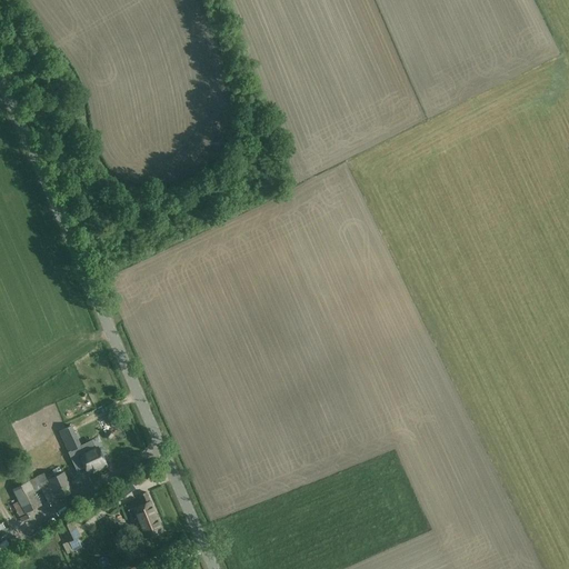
[(80,447),(75,432),(61,438),(68,452),(80,447)]
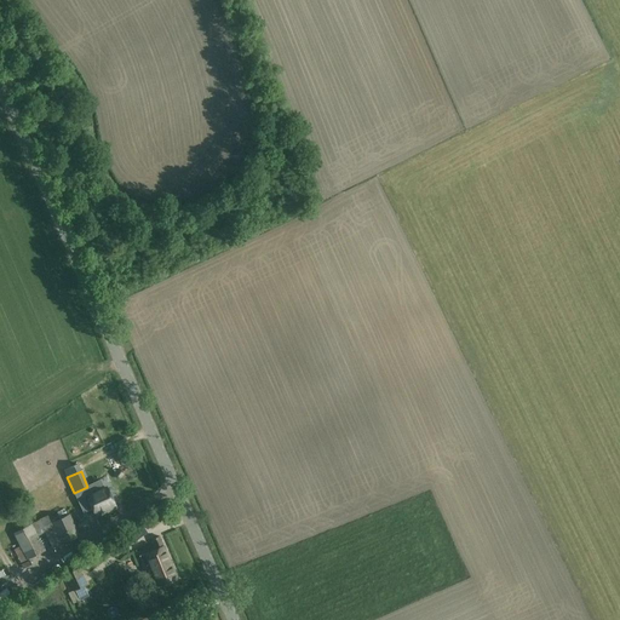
[(87,487),(74,493),(84,512),(93,509),(96,516),(107,511),(105,507),(114,504),(107,487),(104,488),(91,494),(87,487)]
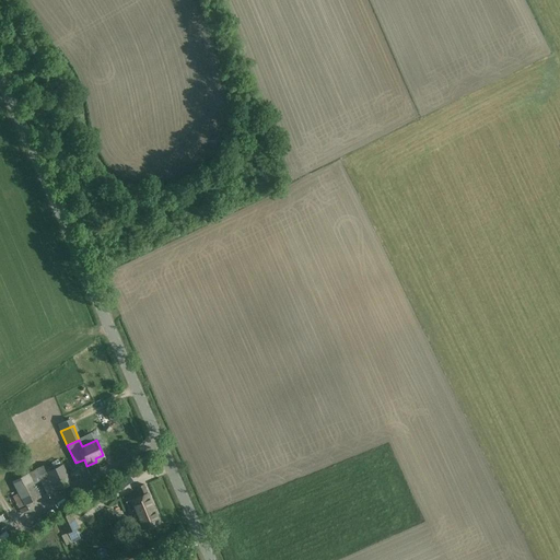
[(47,471),(38,476),(41,480),(47,494),(71,483),(62,464),(47,471)]
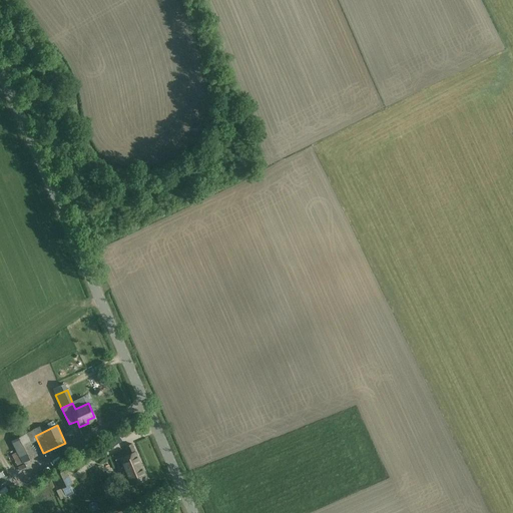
[(31,431),(27,434),(31,443),(37,440),(35,436),(43,432),(40,427),(31,431)]
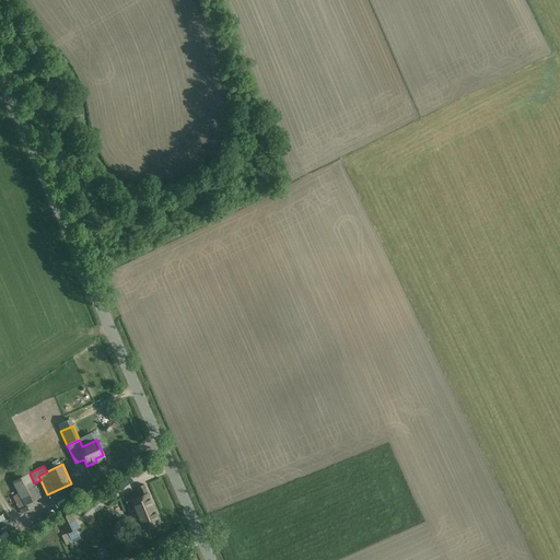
[(117,490),(132,479),(126,470),(111,481),(117,490)]
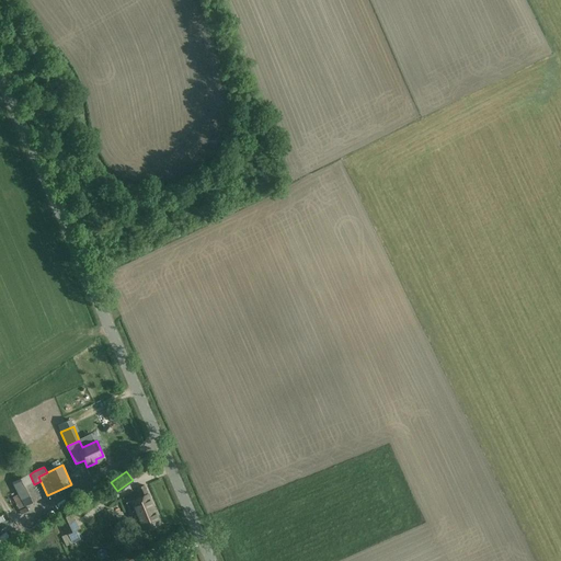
[(34,484),(30,474),(13,482),(24,505),(41,497),(34,484)]
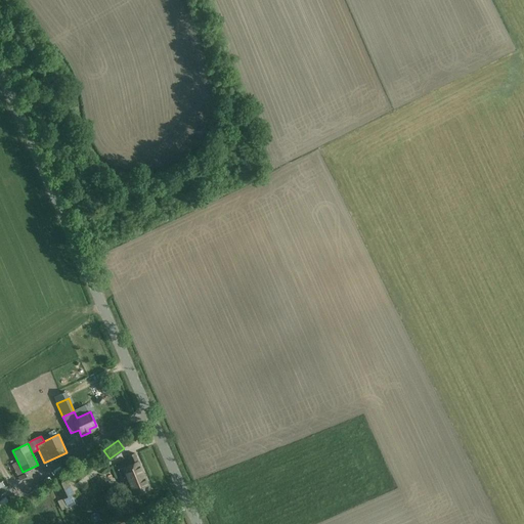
[(134,452),(129,454),(132,462),(137,460),(134,452)]
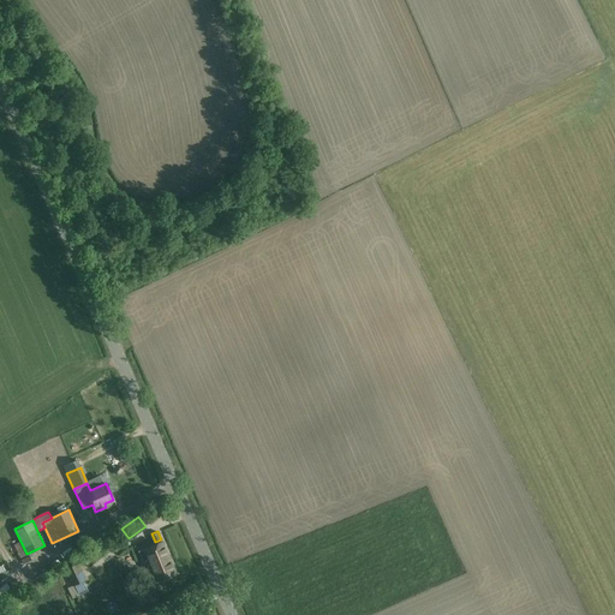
[(162,541),(138,550),(151,583),(175,572),(162,541)]
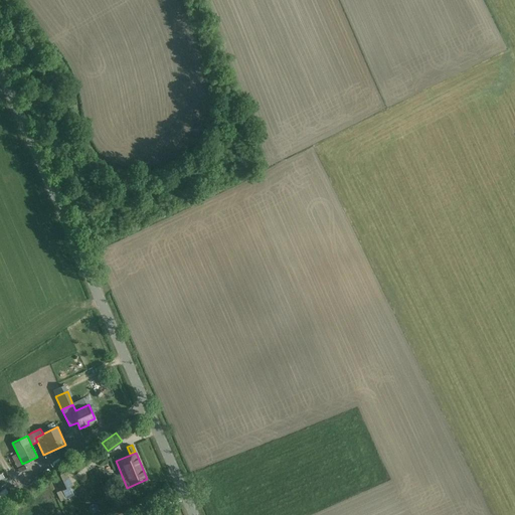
[(65,471),(54,477),(60,491),(63,489),(65,494),(72,491),(70,486),(72,485),(65,471)]
